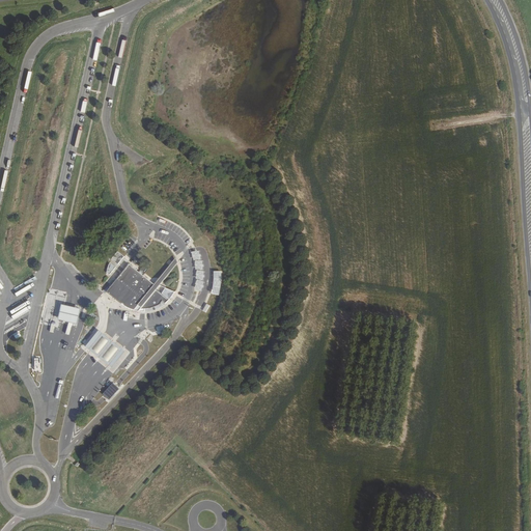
[(112,259),(118,264),(124,257),(118,252),(112,259)]
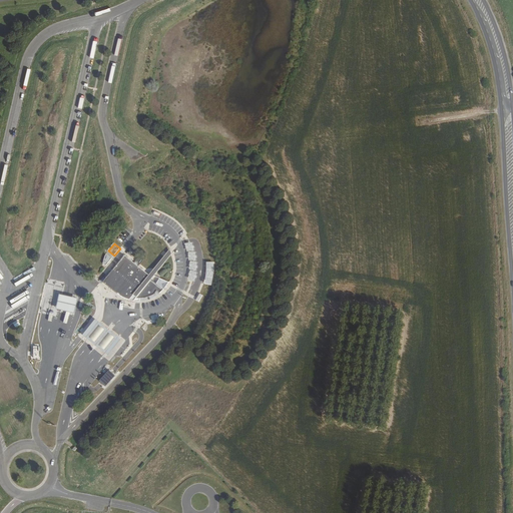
[(149,276),(148,278),(151,280),(153,277),(173,254),(170,251),(149,276)]
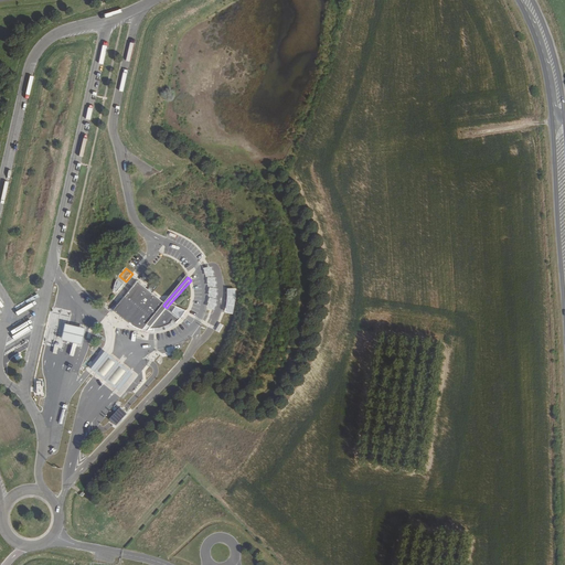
[(117,294),(124,285),(117,280),(116,285),(115,289),(115,291),(117,294)]
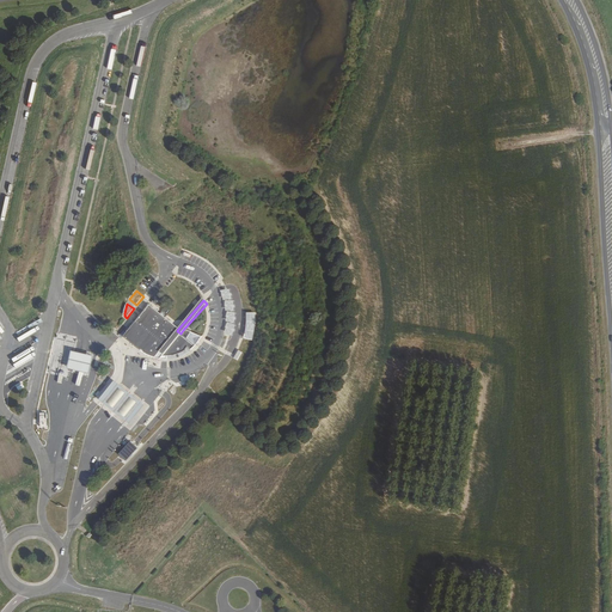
[(195,346),(181,334),(177,331),(178,329),(150,305),(123,337),(145,354),(154,357),(160,359),(166,359),(166,356),(172,355),(185,350),(188,348),(191,350),(195,346)]
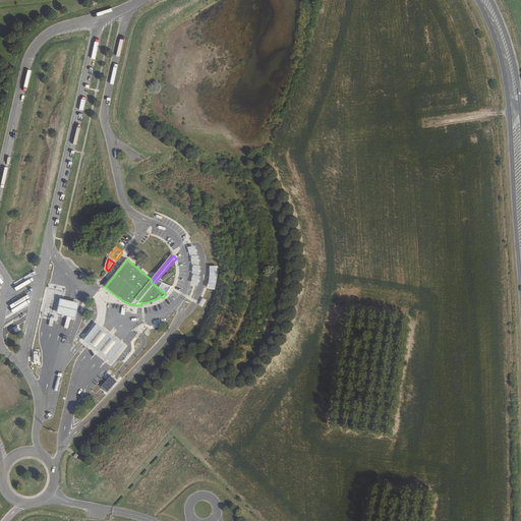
[(63,299),(59,314),(77,319),(81,303),(63,299)]
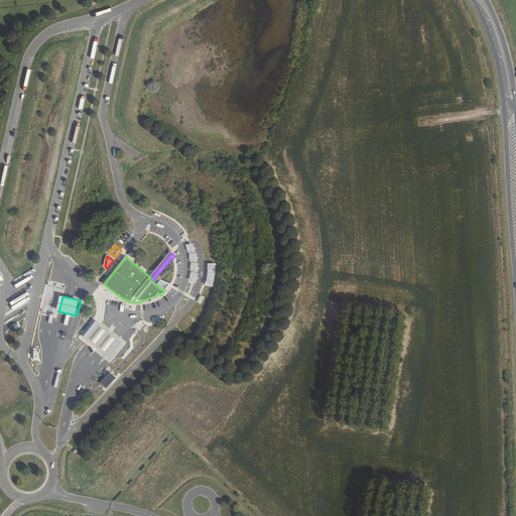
[(115,336),(97,321),(85,338),(102,352),(110,359),(123,343),(115,336)]
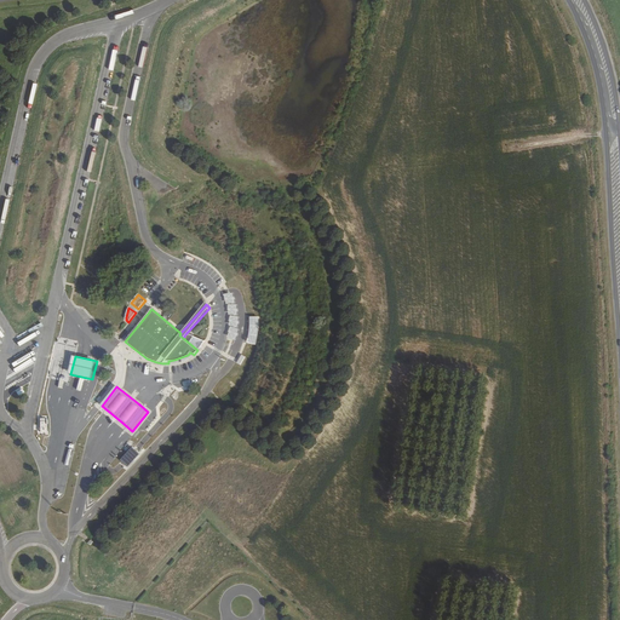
[(127,468),(139,454),(136,451),(132,447),(120,460),(124,464),(127,468)]
